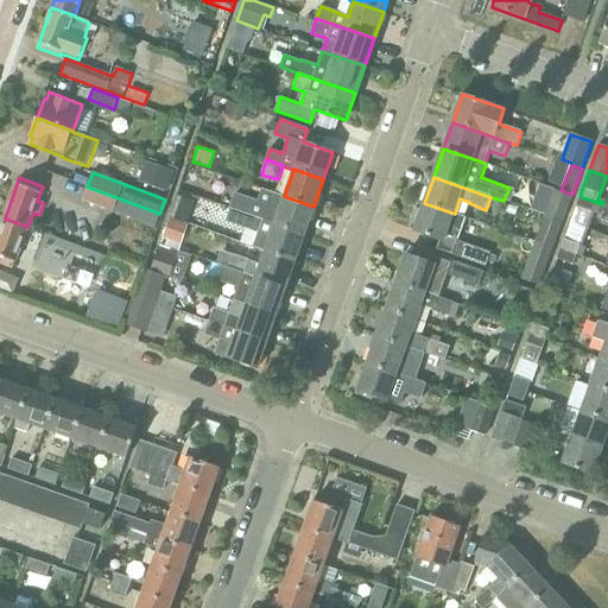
[(87,187),(82,200),(146,225),(154,228),(159,214),(151,210),(87,187)]
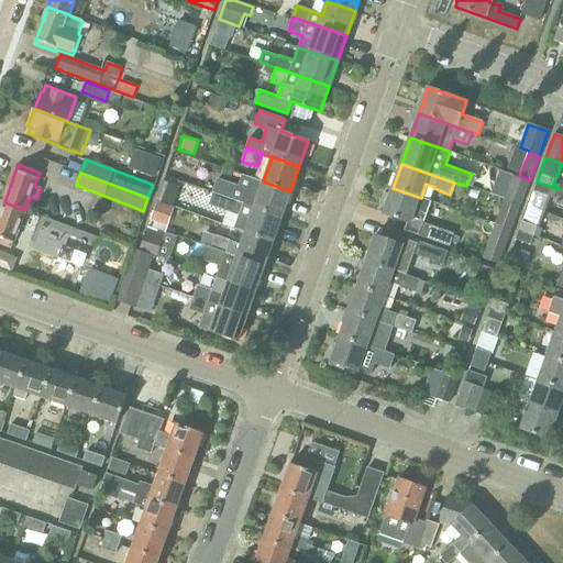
[(239,186),(218,178),(213,192),(282,217),(290,191),(263,181),(263,183),(242,175),(239,186)]
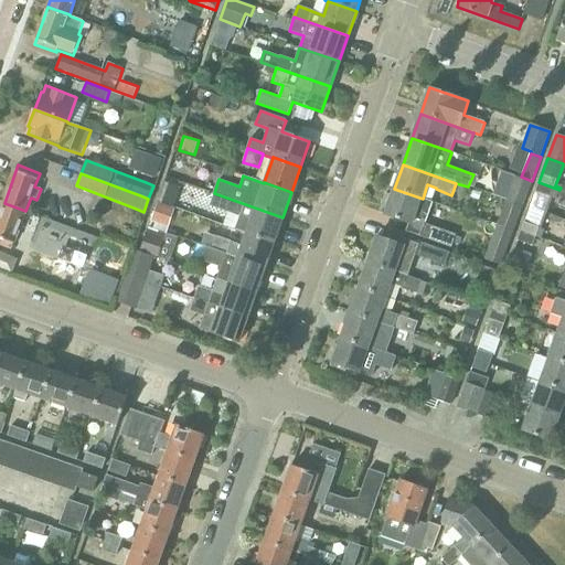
[(521,179),(514,177),(507,200),(523,206),(532,182),(531,182),(532,181),(521,177),(521,179)]
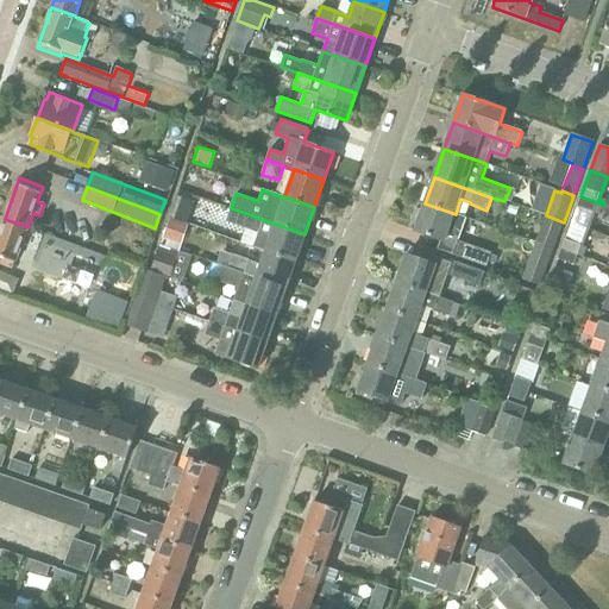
[(603,205),(581,196),(571,224),(590,230),(596,213),(600,215),(603,205)]
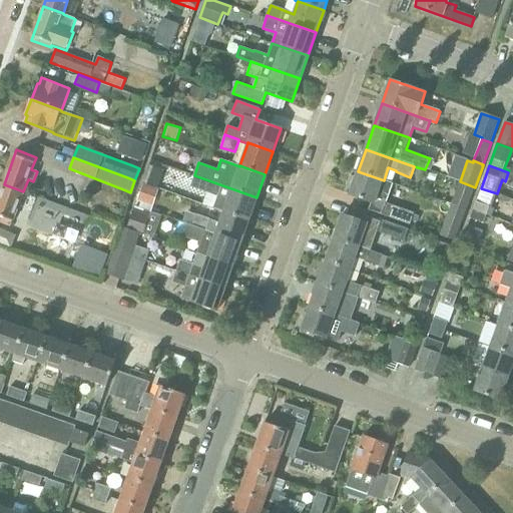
[(157,188),(163,170),(153,167),(146,184),(157,188)]
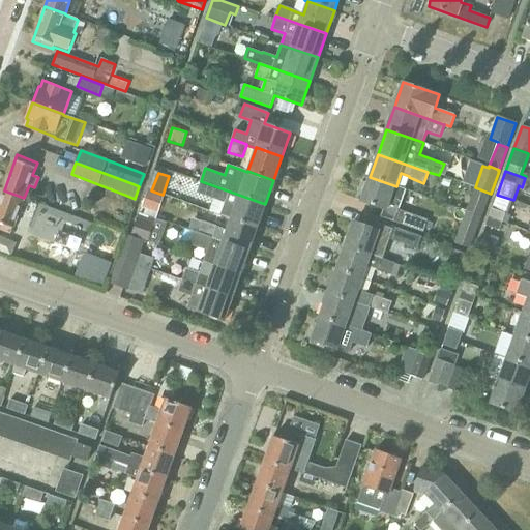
[(384,209),(380,217),(423,233),(428,221),(399,210),(406,189),(396,186),(370,177),(361,201),(384,209)]
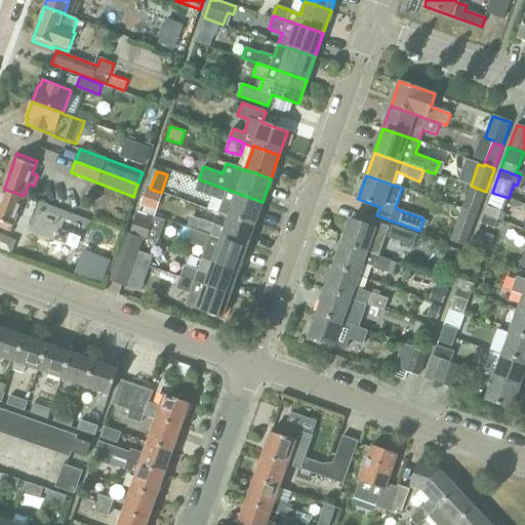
[(199,179),(195,192),(212,198),(208,210),(218,213),(229,216),(254,226),(263,202),(199,179)]
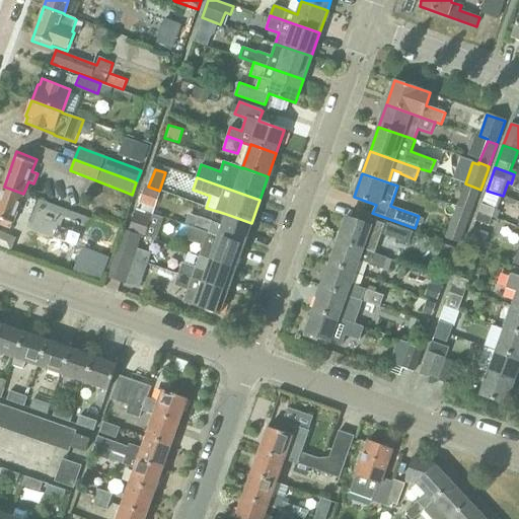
[(465,183),(457,207),(472,212),(480,190),(465,183)]
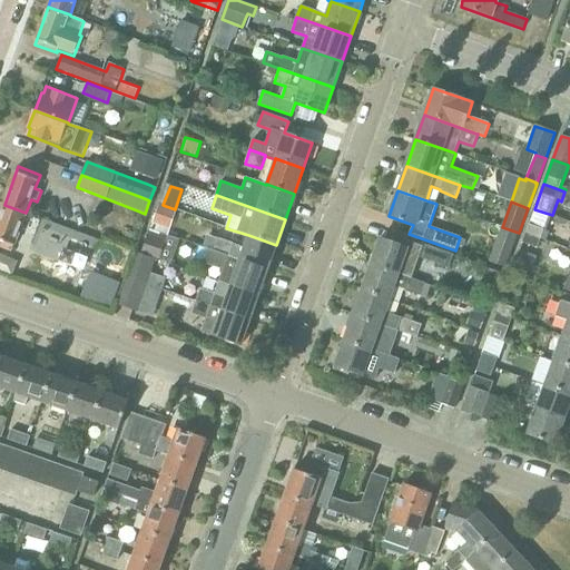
[(0,215),(0,246),(12,251),(26,213),(5,205),(0,215)]
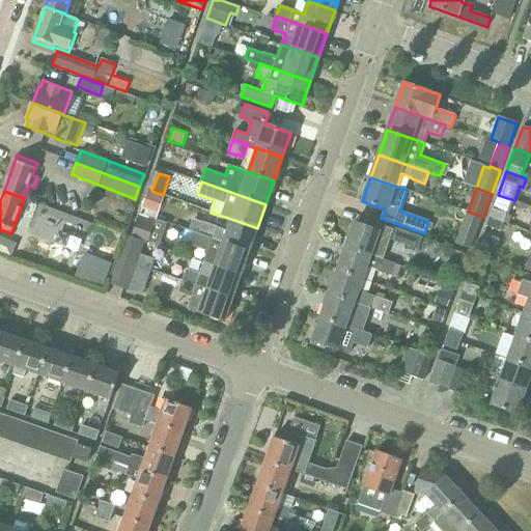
[(165,197),(148,191),(142,207),(159,214),(165,197)]
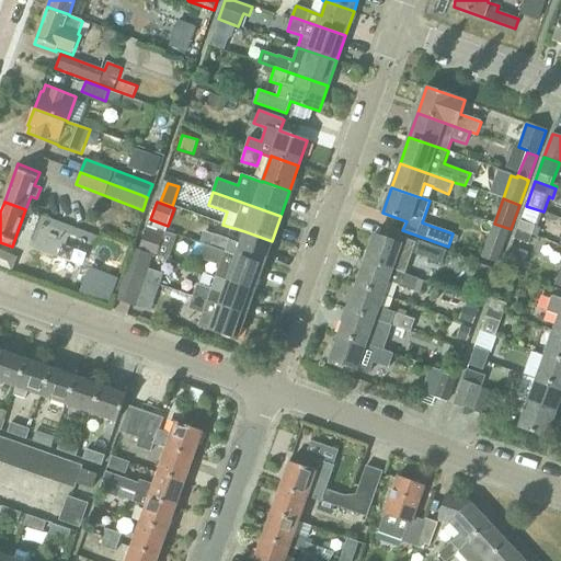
[(517,230),(531,236),(538,238),(541,229),(537,227),(544,212),(526,206),(517,230)]
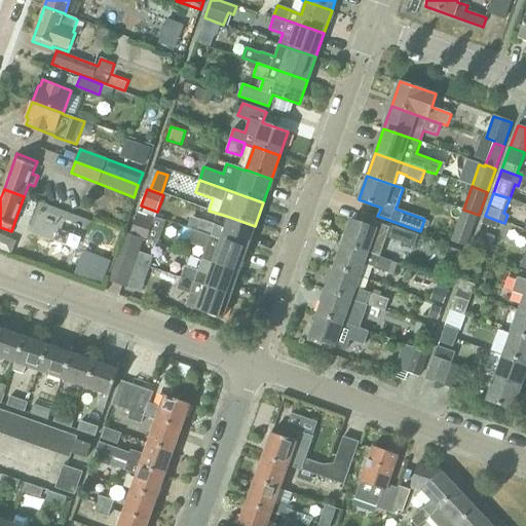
[(467,248),(479,215),(463,210),(452,242),(467,248)]
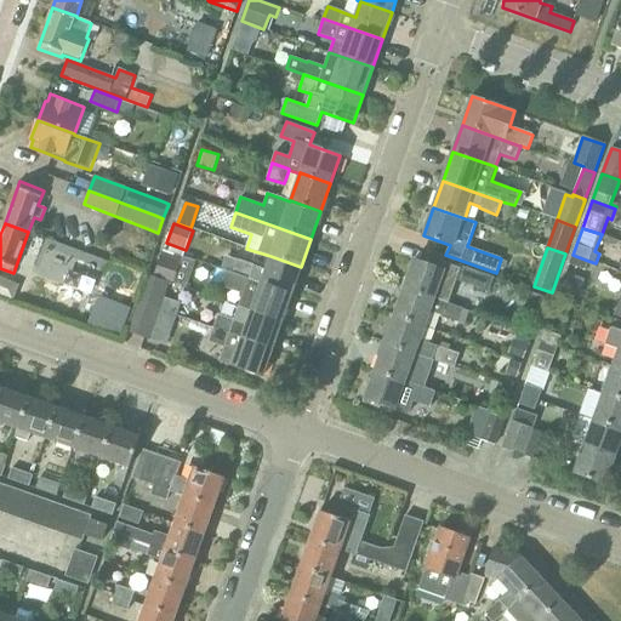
[(174,284),(183,257),(164,250),(154,278),(174,284)]
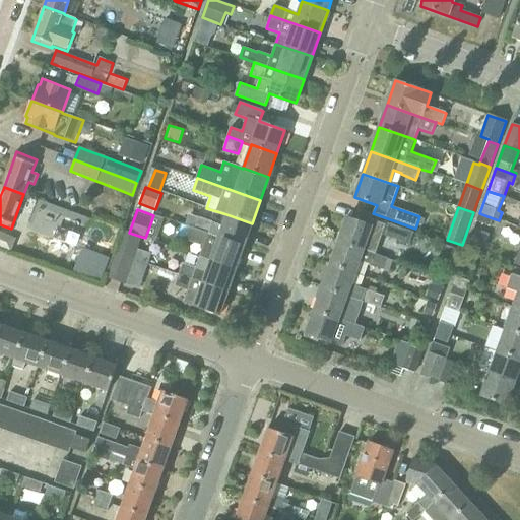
[(493,218),(479,213),(476,221),(490,226),(493,218)]
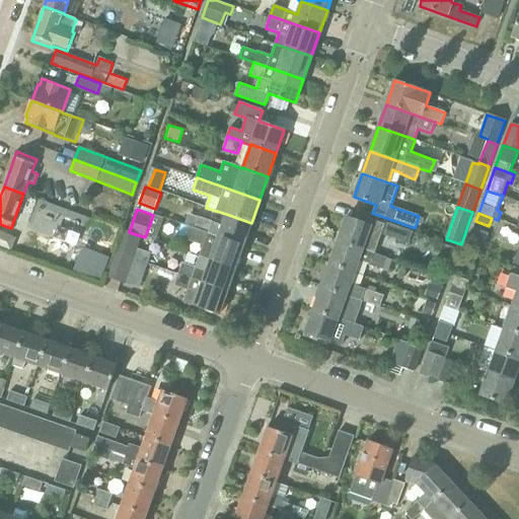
[(186,225),(195,228),(243,245),(251,223),(226,214),(222,225),(199,217),(198,219),(189,216),(186,225)]
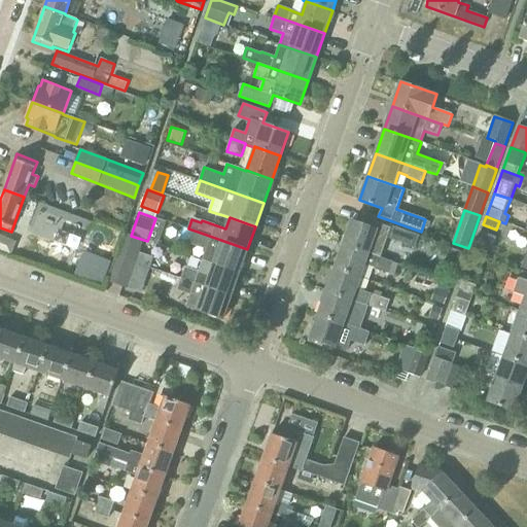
[(372,255),(379,257),(381,257),(387,239),(385,238),(389,227),(375,222),(373,229),(351,221),(343,244),(369,253),(372,255)]
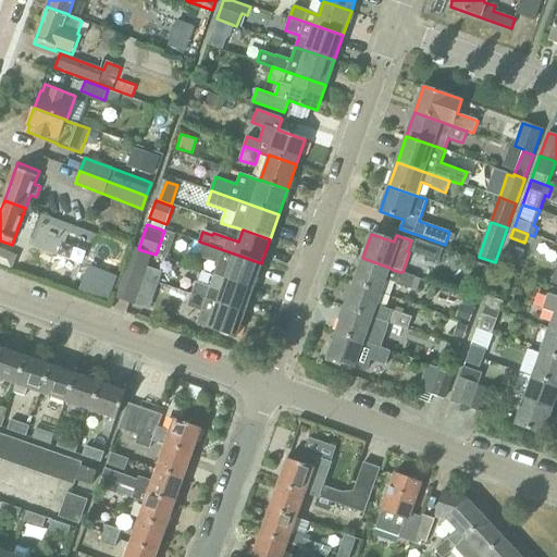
[(411,240),(407,251),(409,252),(438,262),(443,250),(411,238),(411,240)]
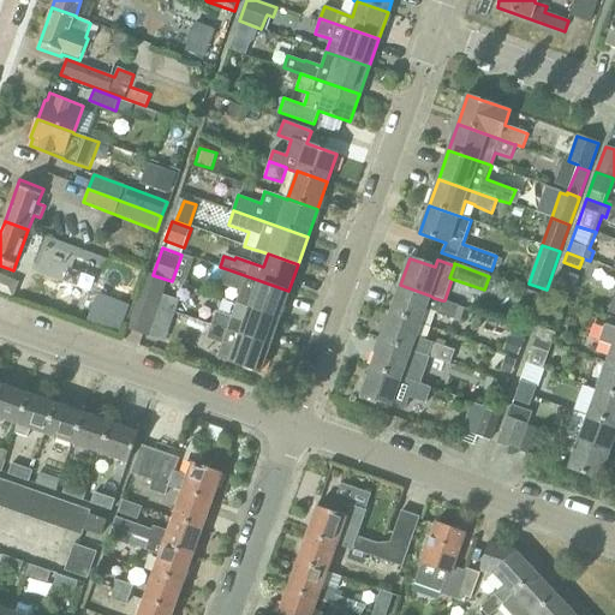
[(242,290),(237,304),(249,308),(279,318),(288,291),(231,270),(226,285),(242,290)]
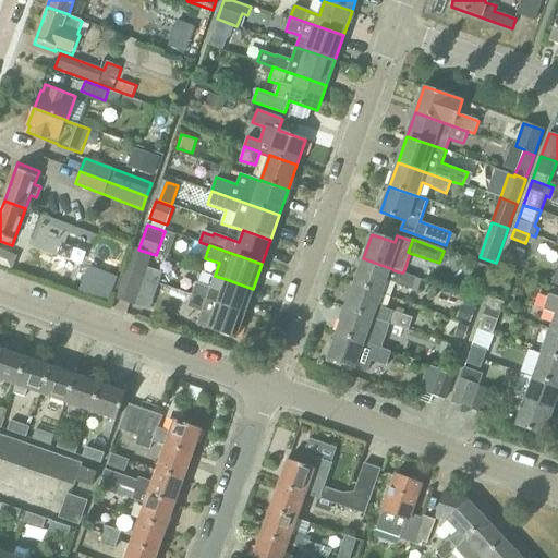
[(131,271),(148,278),(154,262),(136,255),(131,271)]
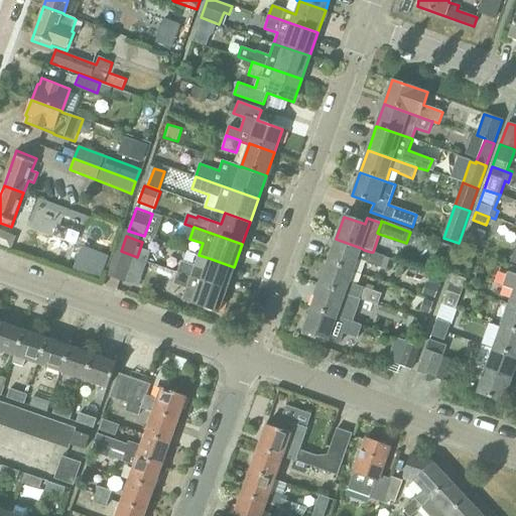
[(361,248),(336,239),(328,262),(353,272),(357,260),(386,270),(390,259),(373,252),(371,252),(364,250),(361,248)]
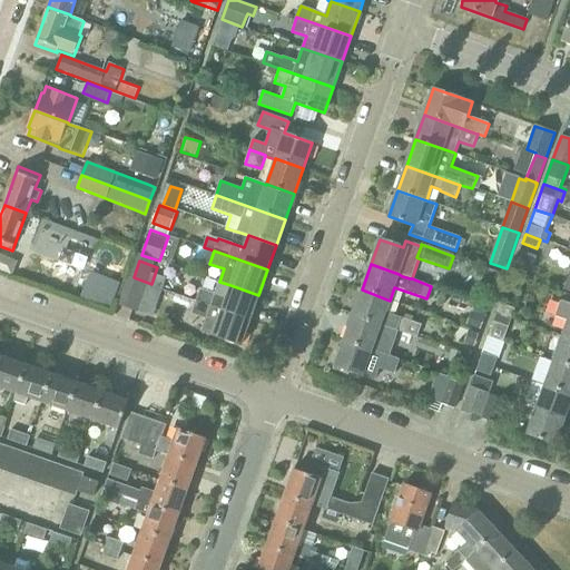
[(502,273),(490,268),(480,296),(492,301),(502,273)]
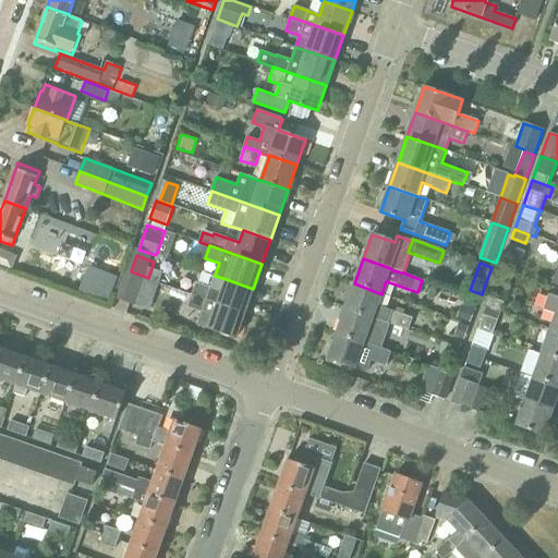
[(131,304),(141,278),(124,273),(116,298),(131,304)]
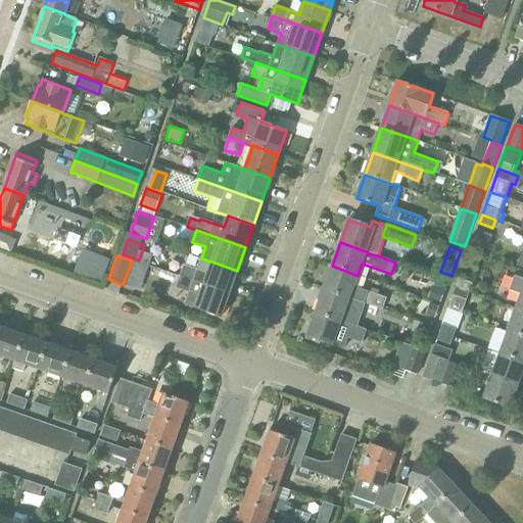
[(184,266),(180,277),(229,294),(237,271),(211,262),(201,258),(197,270),(184,266)]
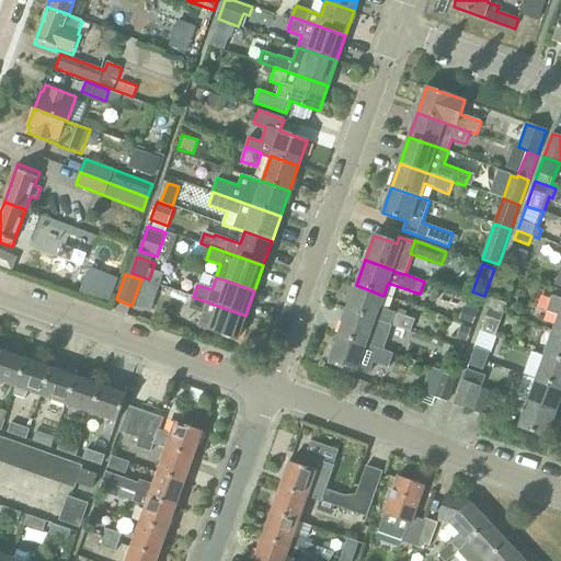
[(356,285),(347,310),(392,325),(411,332),(415,320),(379,308),(384,296),(356,285)]
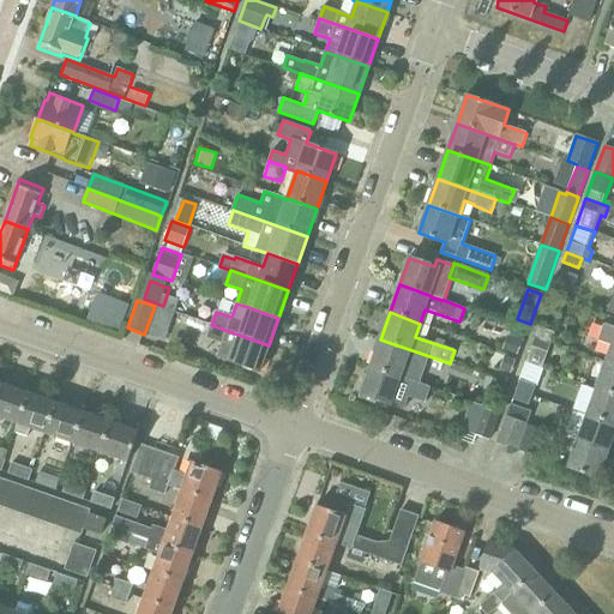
[(611,345),(611,347),(605,362),(613,365),(613,326),(603,323),(597,341),(611,345)]
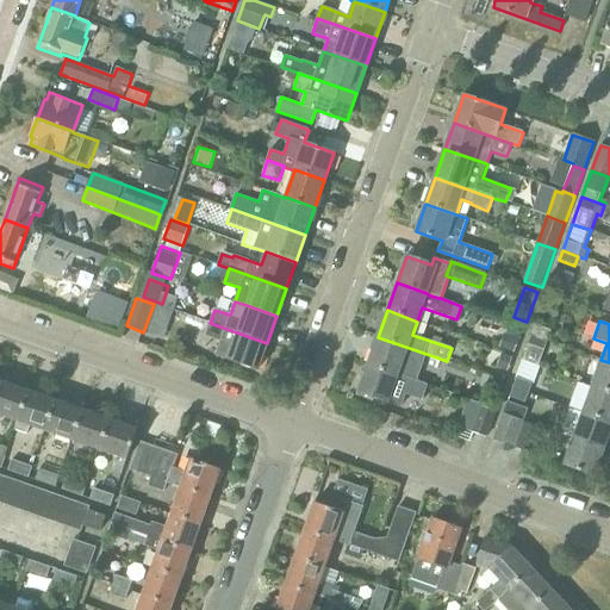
[(221,341),(215,355),(257,371),(267,343),(210,323),(205,336),(221,341)]
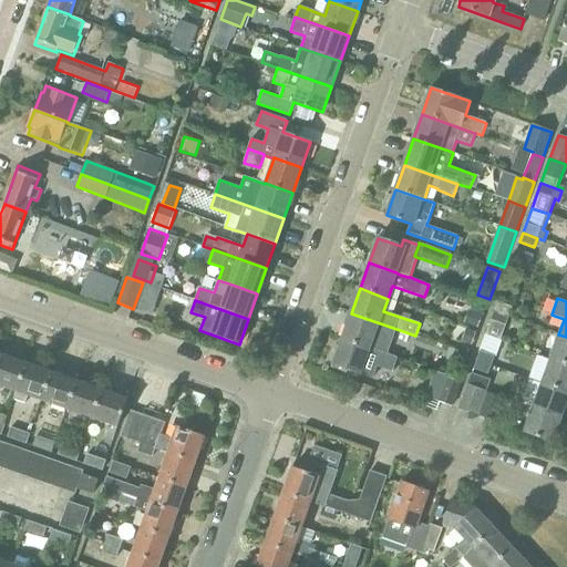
[(494,311),(509,317),(513,308),(497,302),(494,311)]
